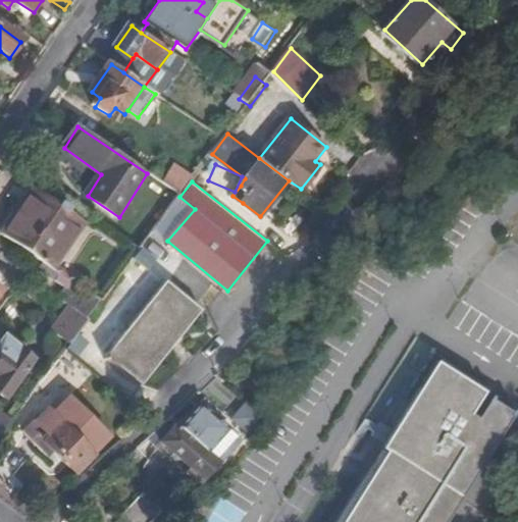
[(34,193),(24,204),(30,207),(38,196),(34,193)]
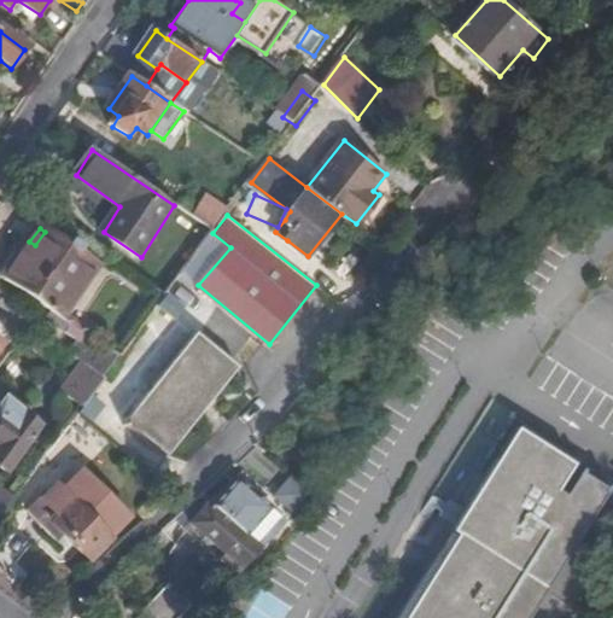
[(29,242),(3,278),(59,318),(95,267),(45,232),(35,245),(29,242)]
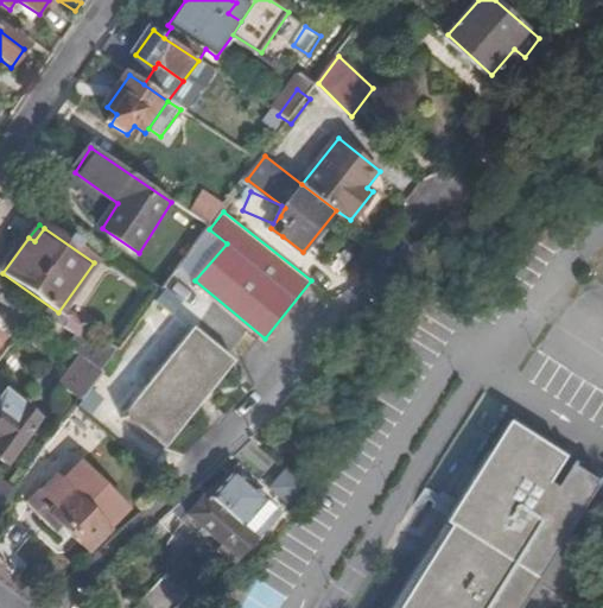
[(119,354),(124,349),(94,327),(89,334),(119,354)]
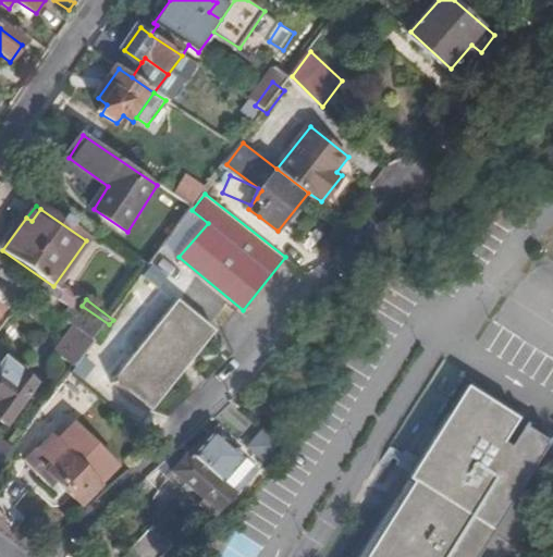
[(115,380),(152,410),(217,331),(180,300),(115,380)]
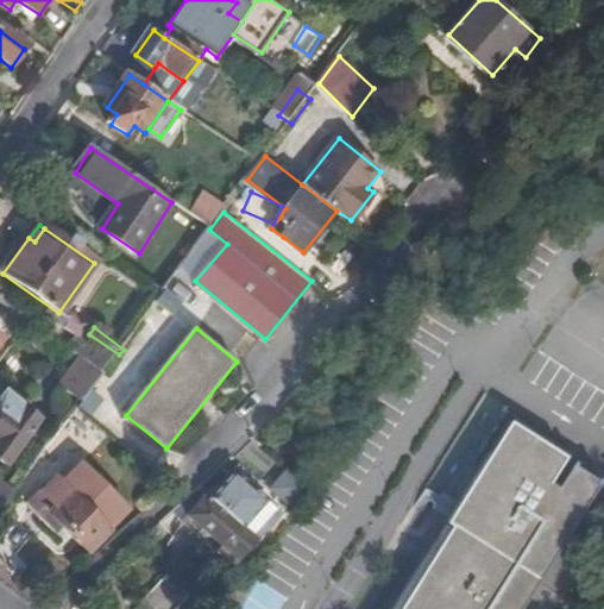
[(105,375),(119,355),(89,334),(75,353),(85,360),(105,375)]
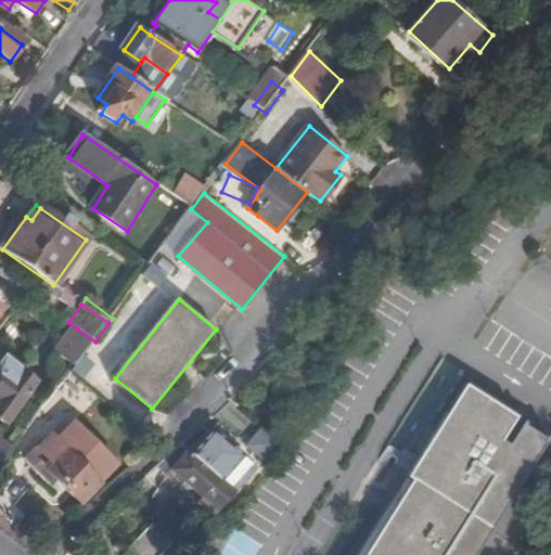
[(77,366),(95,341),(77,328),(61,351),(77,366)]
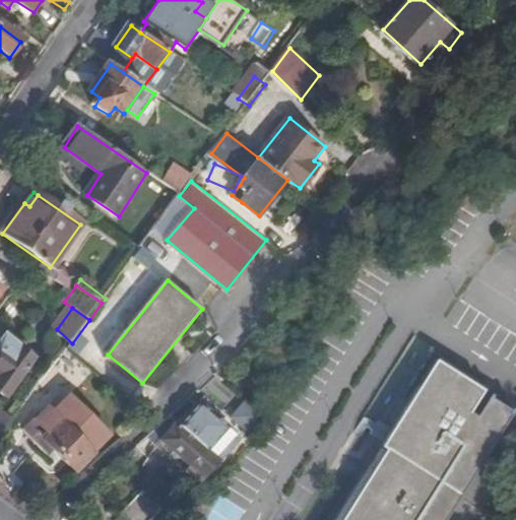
[(36,360),(19,347),(15,352),(0,340),(0,390),(7,396),(36,360)]
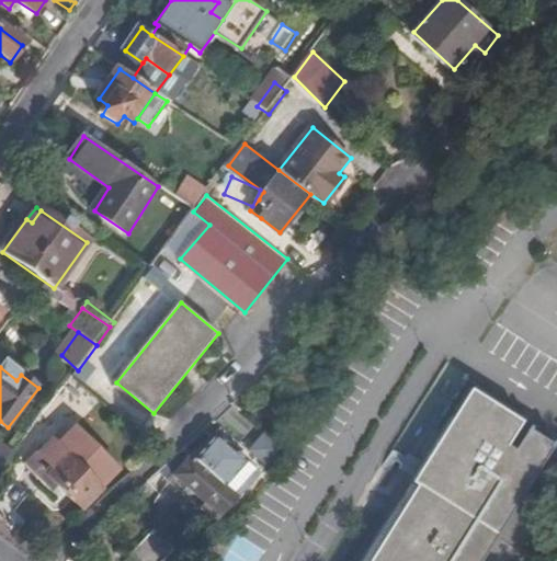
[(362,560),(481,560),(497,537),(556,446),(556,443),(553,441),(550,444),(533,432),(535,428),(530,426),(514,448),(509,445),(523,421),(473,389),(412,481),(417,485),(409,500),(404,496),(394,512),(362,560)]
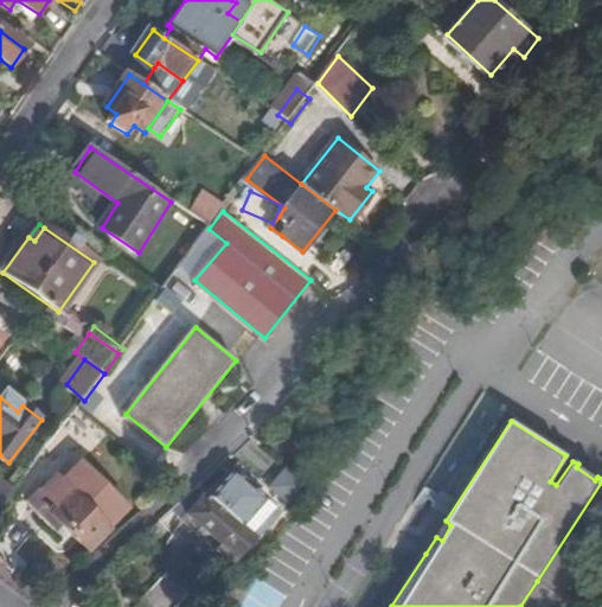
[(280,465),(267,477),(287,498),(300,486),(280,465)]
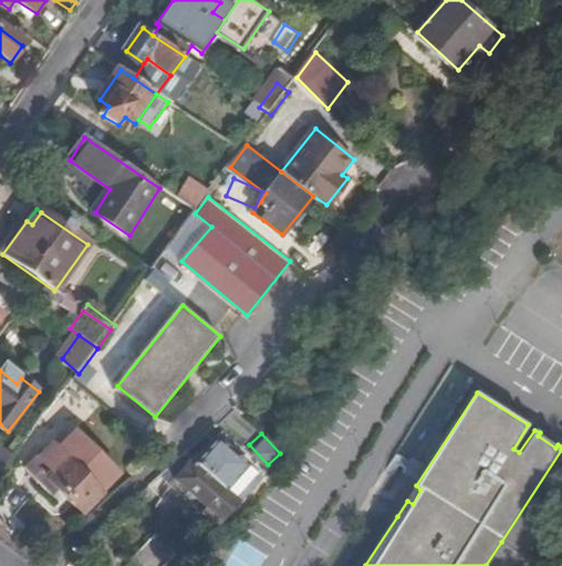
[(197,462),(242,503),(253,492),(238,477),(248,465),(218,439),(197,462)]
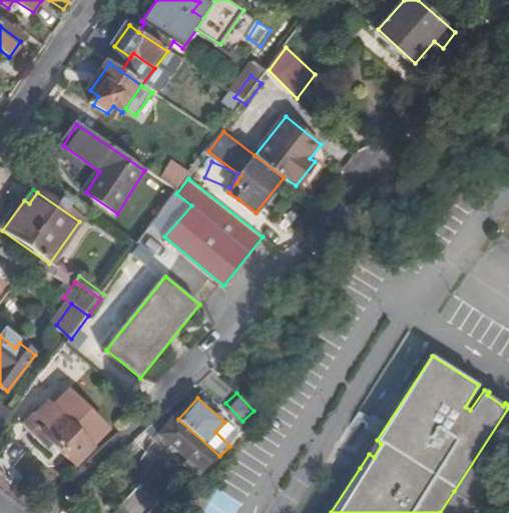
[(56,444),(76,464),(93,446),(79,432),(62,414),(48,400),(25,423),(38,436),(44,431),(56,444)]
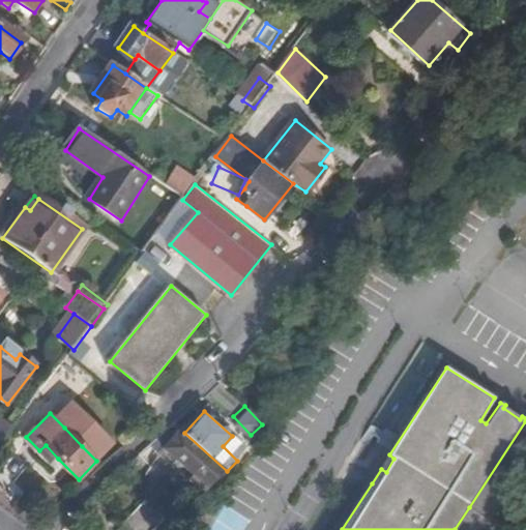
[(64,428),(82,446),(90,438),(72,420),(64,428)]
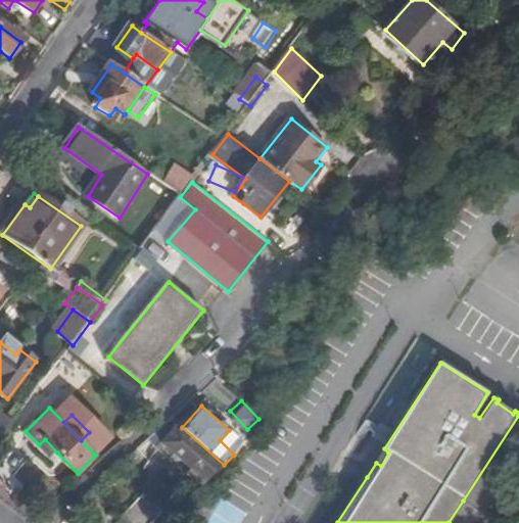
[(162,442),(207,481),(224,465),(182,427),(178,424),(162,442)]
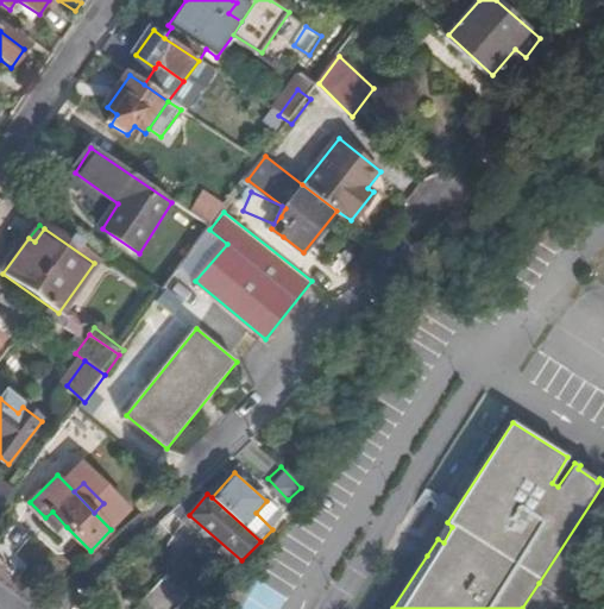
[(274,500),(266,501),(256,513),(272,529),(288,514),(274,500)]
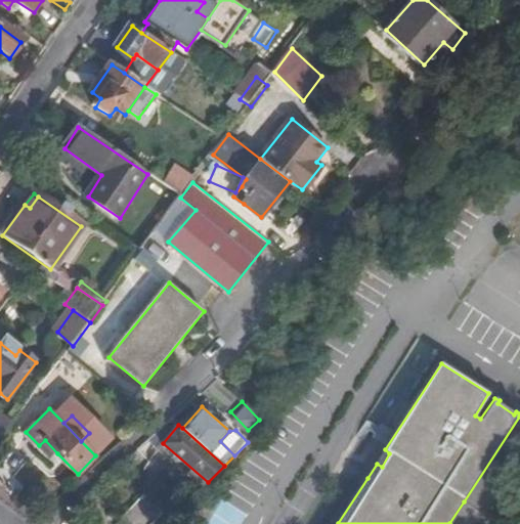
[(51,459),(57,453),(45,440),(39,445),(51,459)]
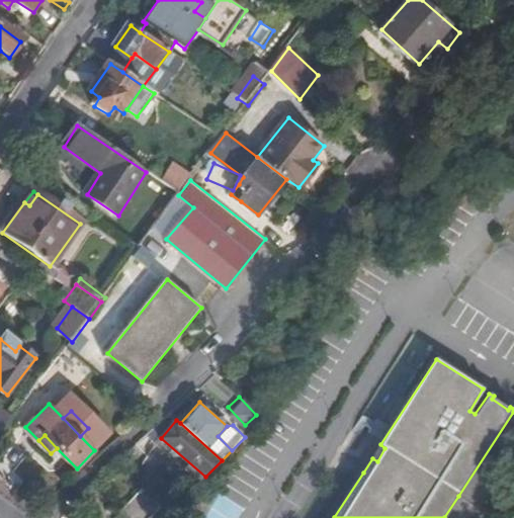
[(77,468),(82,473),(100,456),(94,450),(77,468)]
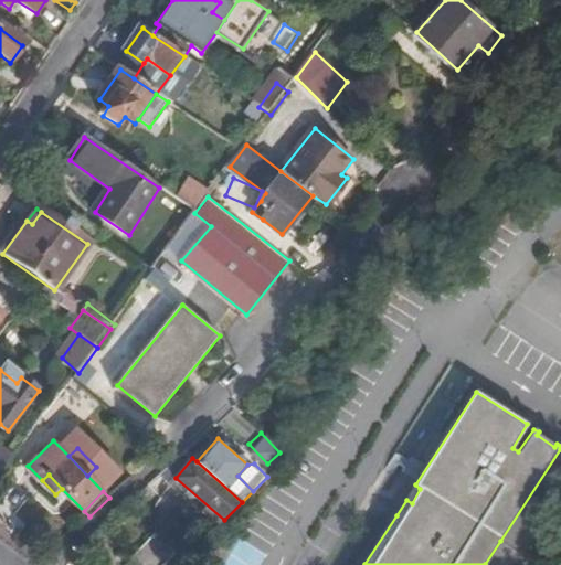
[(135,557),(141,564),(170,564),(179,556),(158,534),(135,557)]
